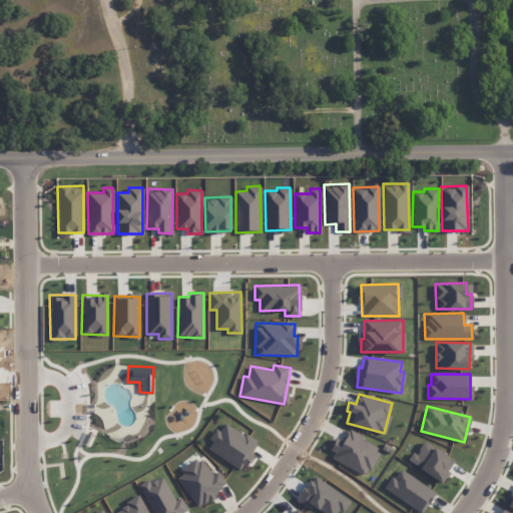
[(258,444),(222,420),(209,440),(211,441),(207,448),(240,470),(258,444)]
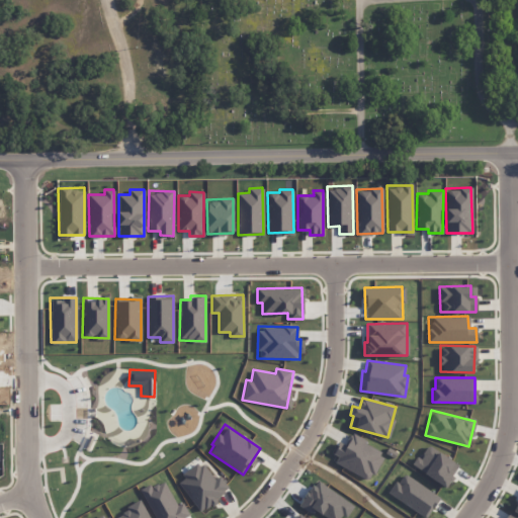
[(370,480),(384,452),(349,434),(344,445),(338,442),(330,459),(370,480)]
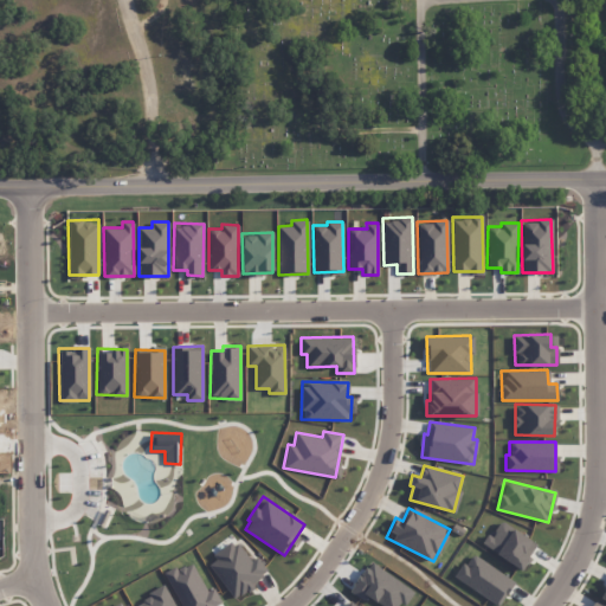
[(520,569),(536,545),(500,520),(483,545),(520,569)]
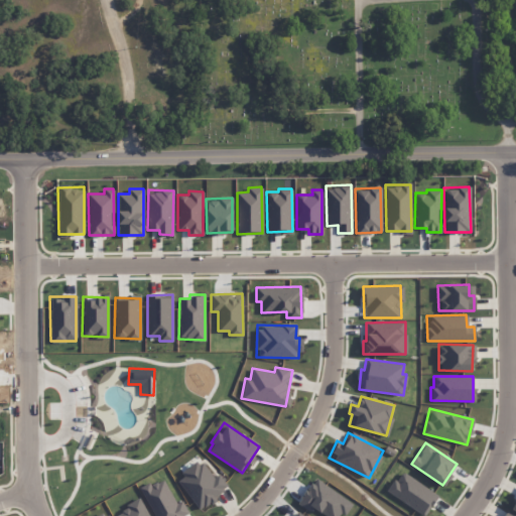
[(228,487),(218,474),(214,478),(200,460),(174,479),(199,509),(228,487)]
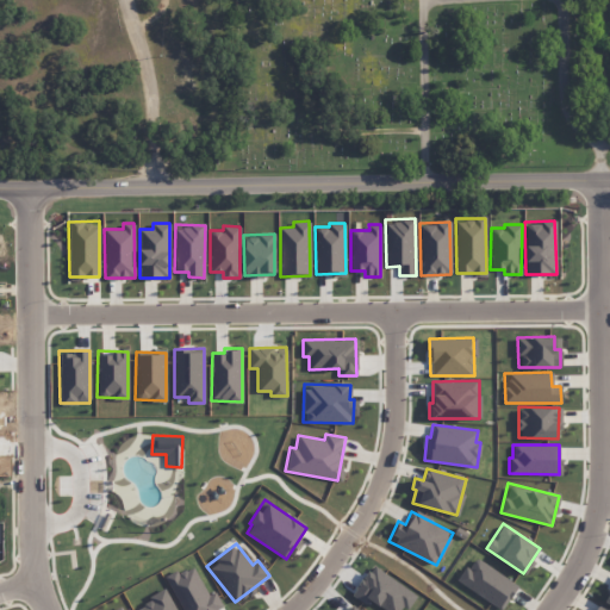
[(517,585),(473,556),(456,582),(502,609),(517,585)]
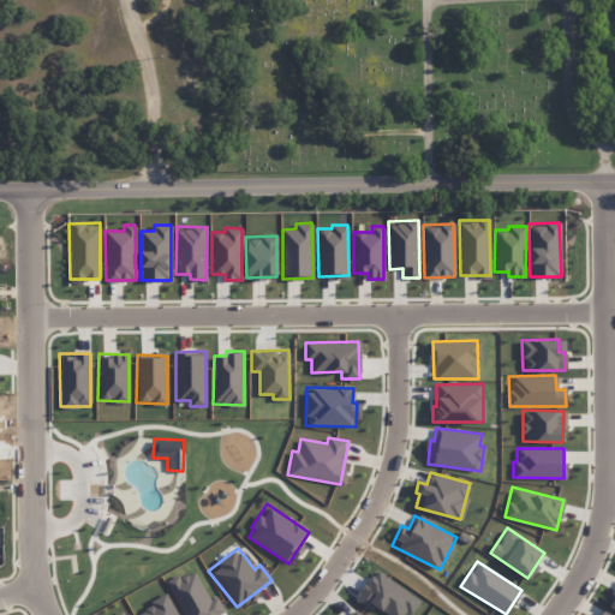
[(184,614),(221,614),(226,613),(216,596),(209,599),(192,568),(166,583),(184,614)]
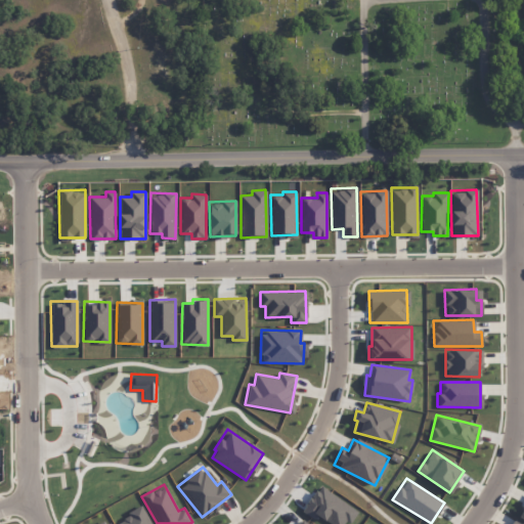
[(302,512),(315,519),(317,516),(330,523),(342,523),(346,520),(350,522),(358,510),(318,485),(302,512)]
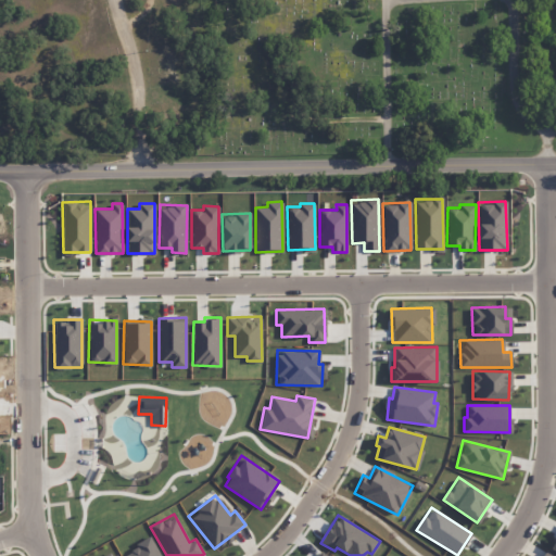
[(160,555),(151,538),(121,553),(122,555),(160,555)]
